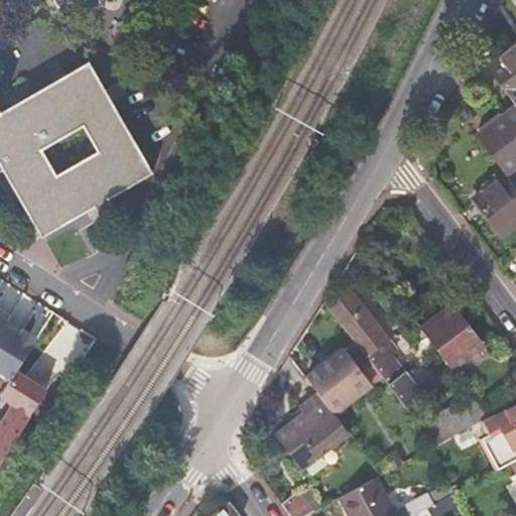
[(515,58),(493,77),(515,105),(515,58)]
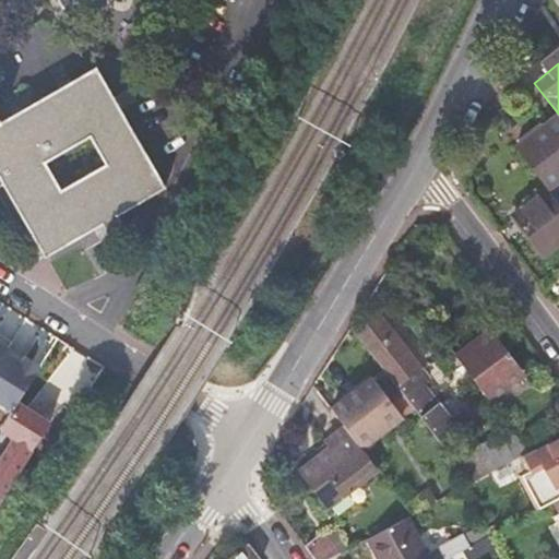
[(0,182),(44,259),(165,189),(96,69),(96,68),(0,122),(0,182)]
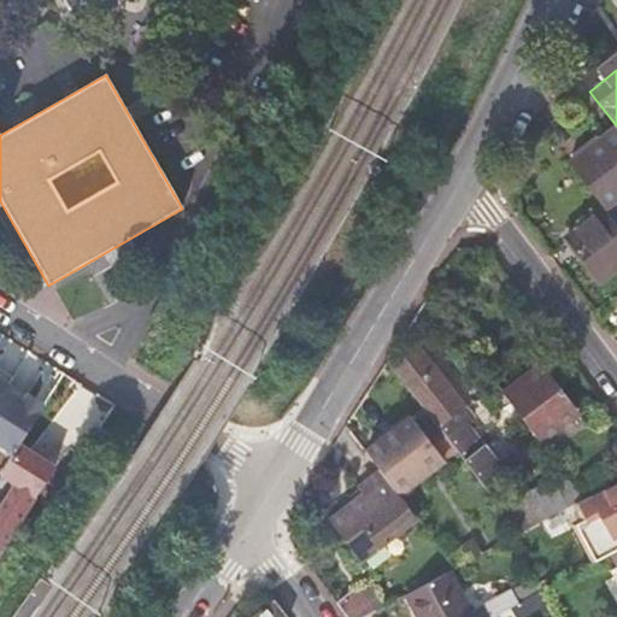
[(616,128),(570,164),(605,210),(616,199),(616,128)]
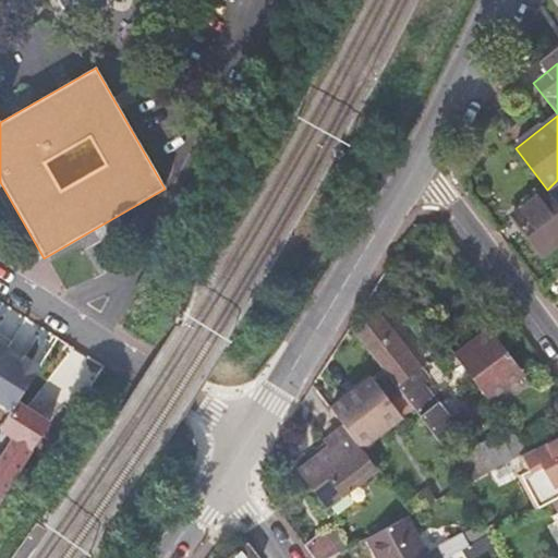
[(541,254),(557,241),(557,204),(547,190),(512,216),(541,254)]
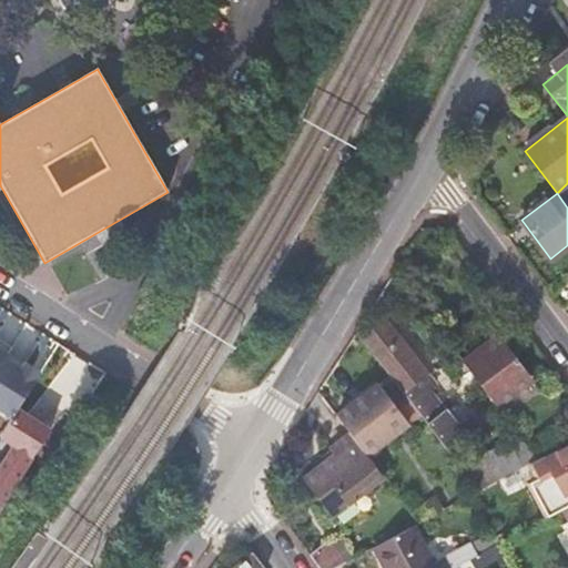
[(376,355),(374,356),(399,389),(402,393),(419,415),(448,452),(465,438),(428,391),(435,385),(382,317),(359,334),(376,355)]
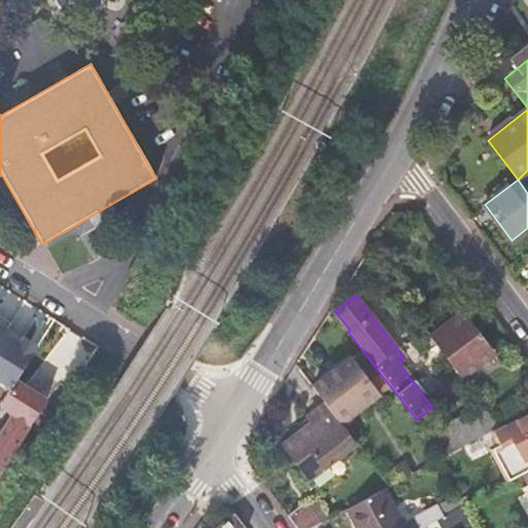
[(459,308),(427,333),(432,339),(464,315),(459,308)]
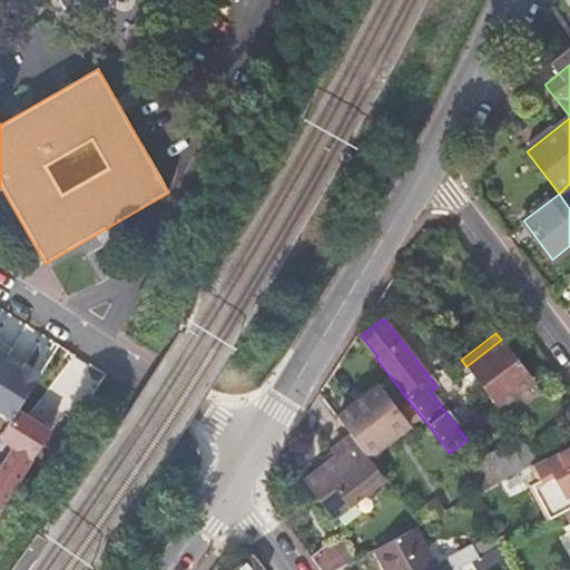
[(501,340),(467,366),(498,408),(533,381),(501,340)]
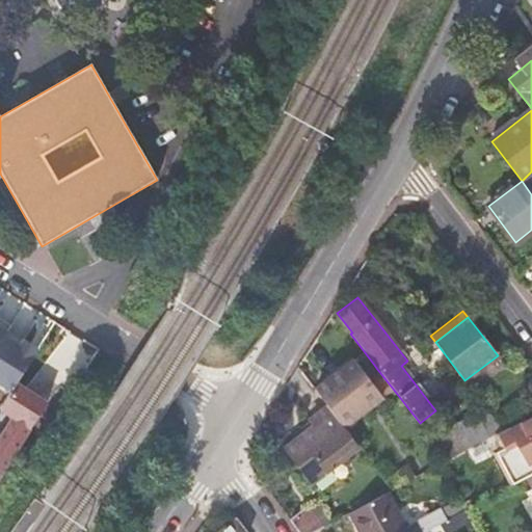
[(0,381),(11,389),(17,380),(37,347),(23,339),(19,344),(4,335),(7,329),(0,325),(0,381)]
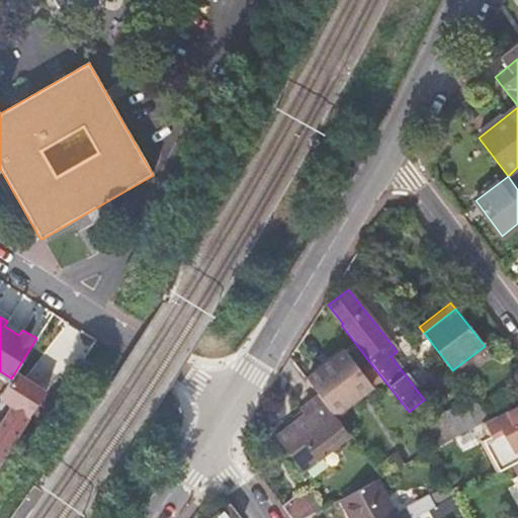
[(344,350),(307,379),(319,396),(323,401),(334,415),(371,386),(382,378),(366,358),(364,355),(354,363),(344,350)]
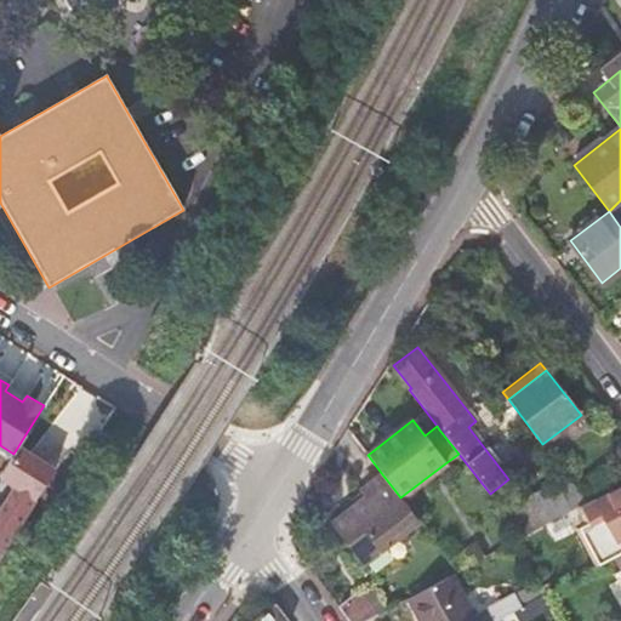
[(55,467),(20,444),(13,454),(0,473),(0,518),(16,529),(55,467)]
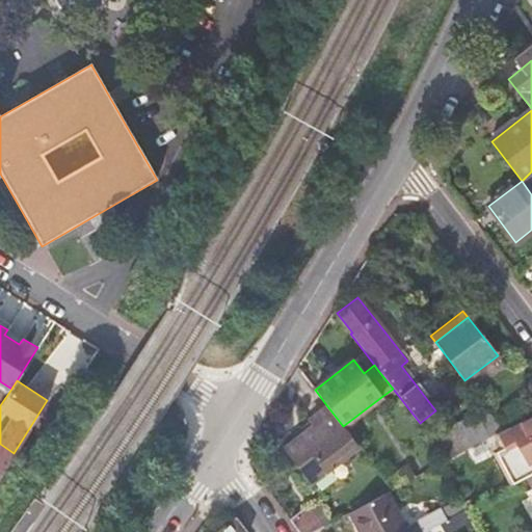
[(331,411),(327,406),(311,420),(315,425),(331,411)]
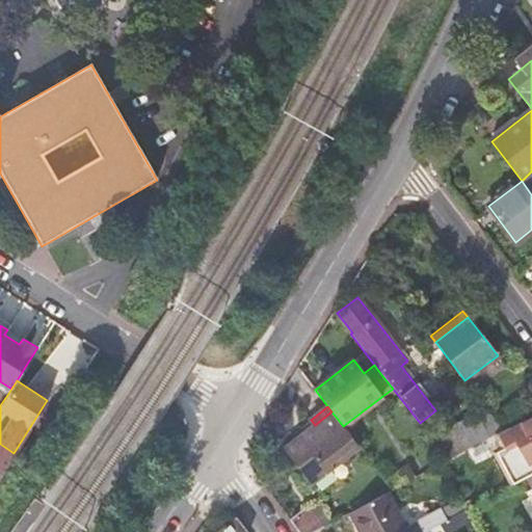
[(486,408),(431,439),(448,460),(503,429),(486,408)]
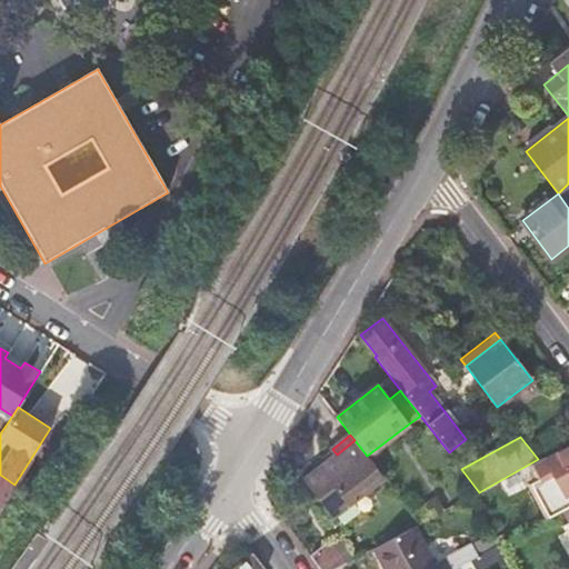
[(382,476),(367,456),(355,440),(337,455),(307,479),(333,515),(382,476)]
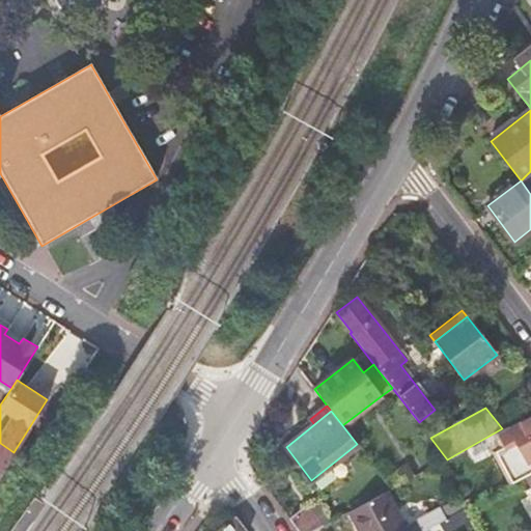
[(530,417),(509,430),(528,464),(530,460),(530,417)]
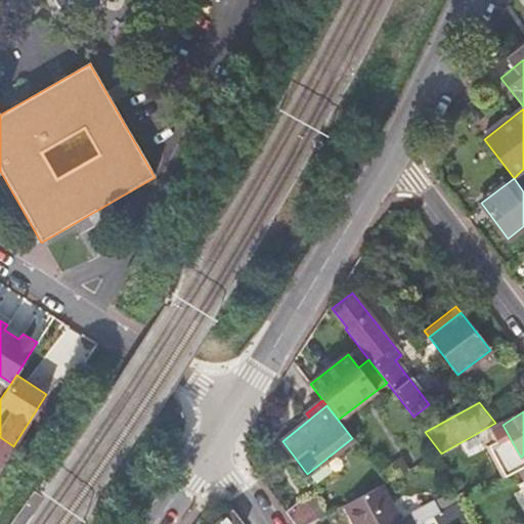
[(481,436),(466,444),(472,455),(487,447),(481,436)]
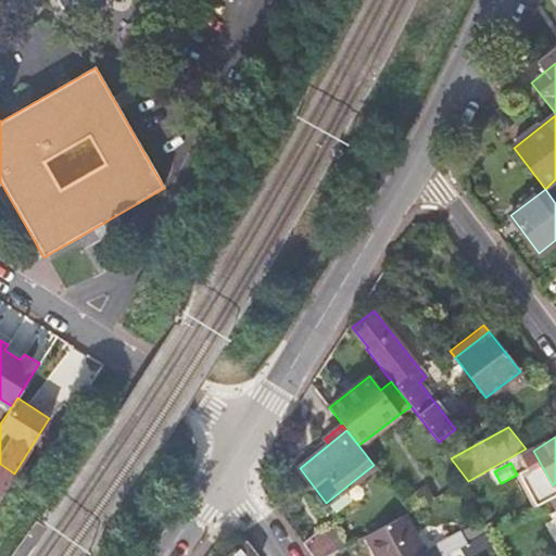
[(0,494),(14,474),(0,464),(0,494)]
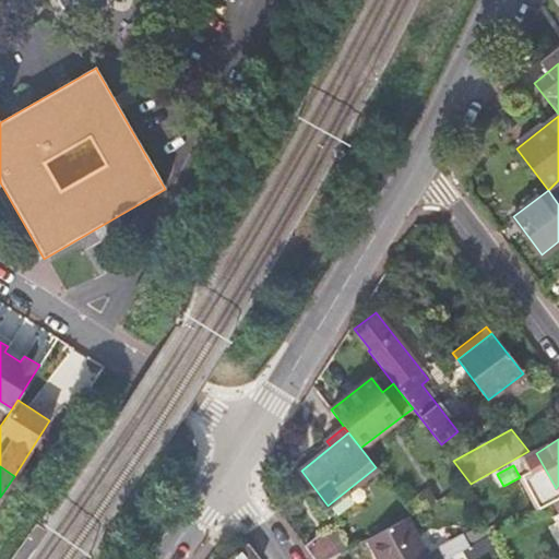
[(478,484),(478,485),(485,497),(503,486),(497,474),(478,484)]
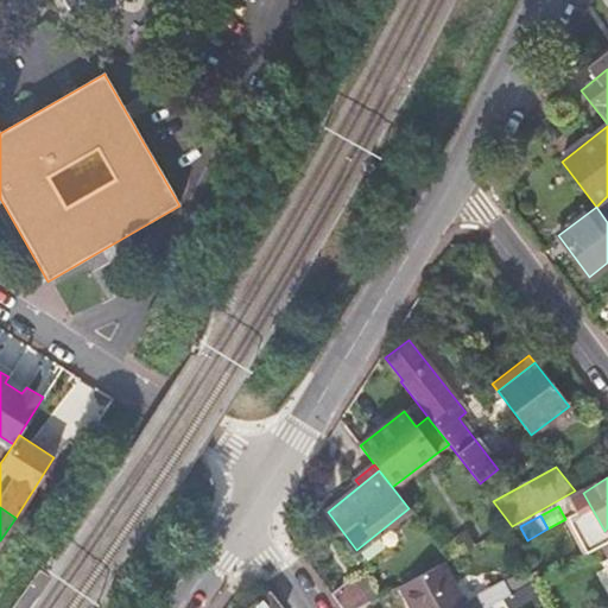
[(520,527),(506,536),(513,548),(526,540),(527,540),(520,527)]
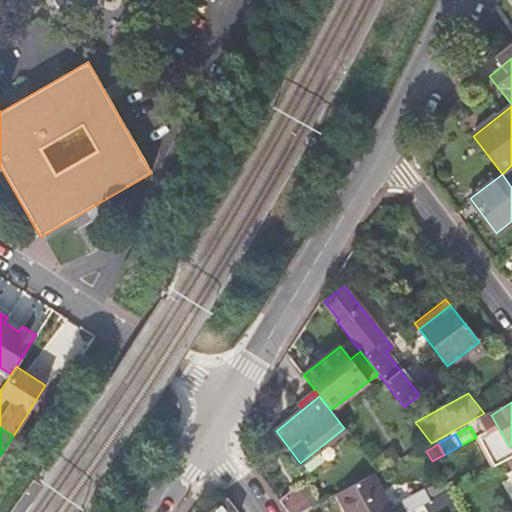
[(394,511),(374,474),(336,494),(345,511),(394,511)]
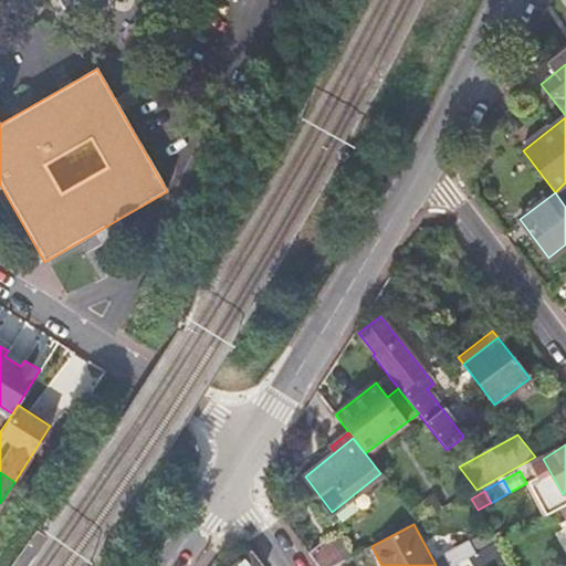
[(326,542),(310,555),(317,565),(334,565),(343,562),(326,542)]
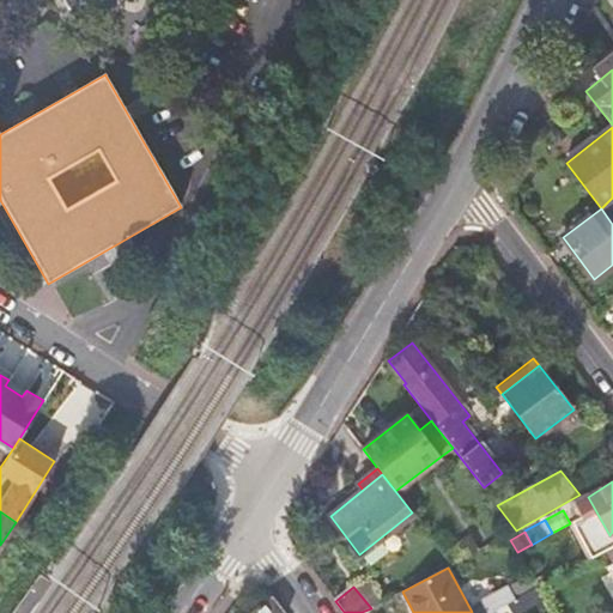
[(285,612),(274,599),(256,612),(285,612)]
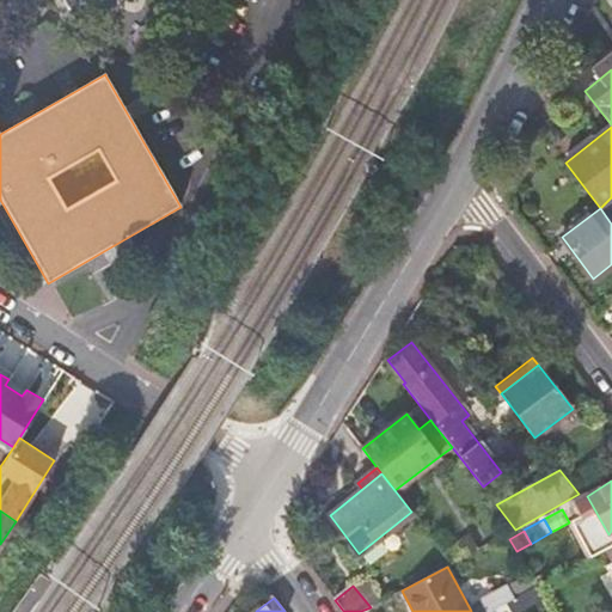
[(520,611),(514,598),(488,611),(520,611)]
